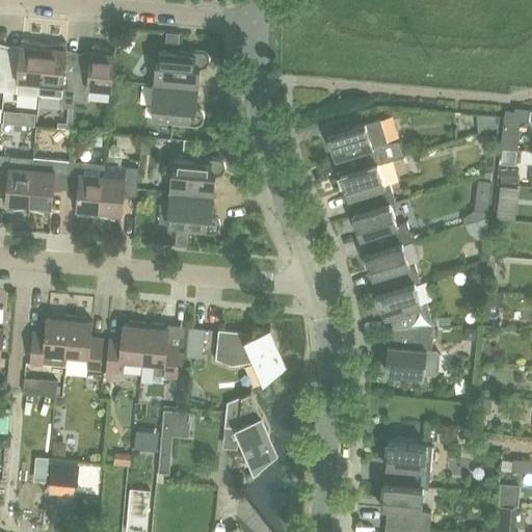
[(40,94),(41,82),(44,44),(22,38),(21,44),(19,65),(6,64),(4,90),(40,94)]
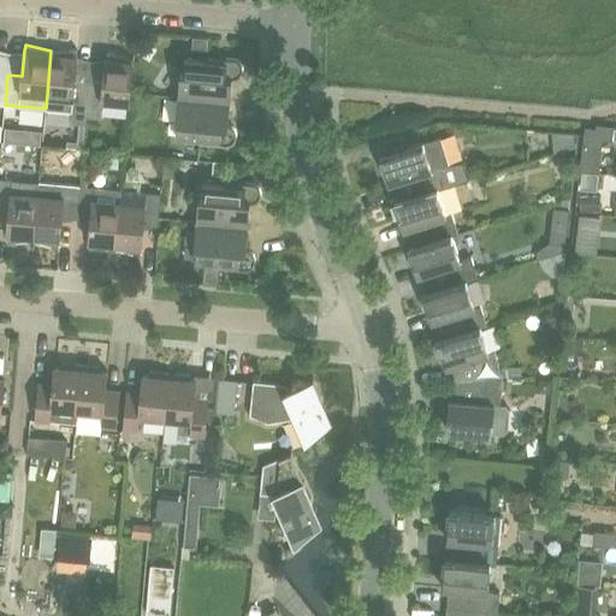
[(75,81),(76,75),(77,57),(77,48),(51,51),(47,95),(46,108),(72,111),(71,123),(86,124),(87,112),(89,82),(75,81)]
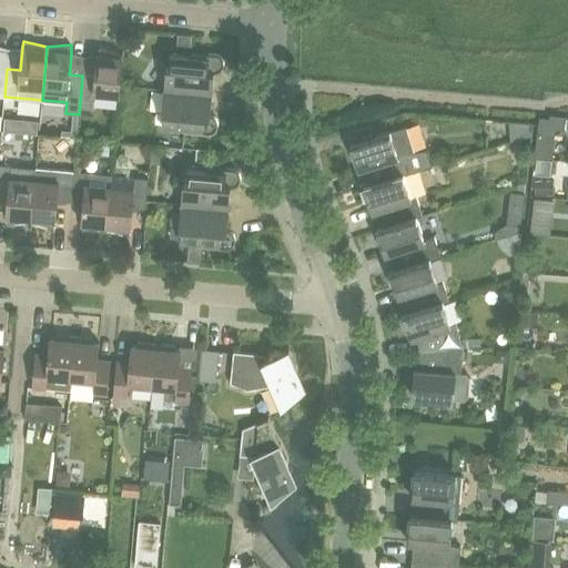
[(95,77),(82,75),(80,103),(93,104),(94,93),(119,95),(123,54),(99,48),(98,54),(95,77)]
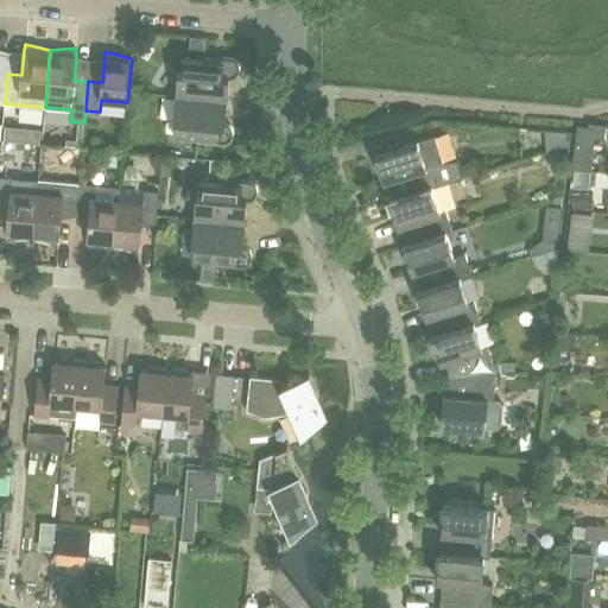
[(223,62),(204,61),(182,58),(181,71),(178,71),(176,95),(227,100),(229,77),(230,77),(233,77),(234,76),(236,75),(238,74),(239,73),(239,71),(240,69),(240,68),(240,65),(239,64),(239,63),(238,61),(236,59),(235,59),(233,58),(232,58),(223,57),(223,62)]
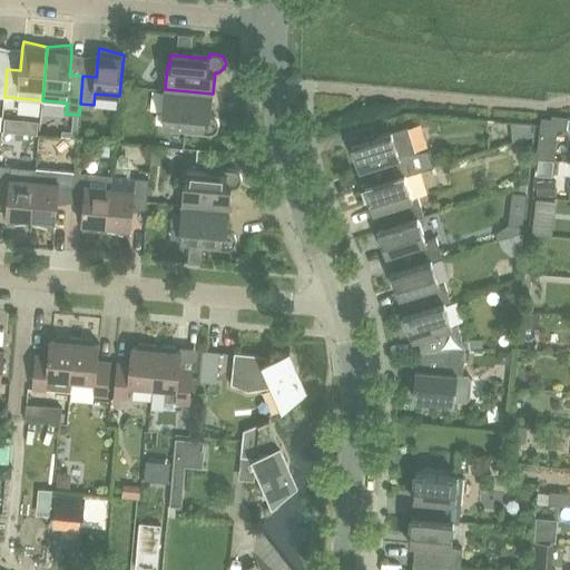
[(210,116),(213,94),(165,89),(163,112),(166,112),(165,125),(203,128),(203,133),(209,134),(210,134),(213,134),(214,133),(216,131),(217,130),(218,129),(218,128),(219,126),(219,125),(219,123),(218,121),(218,120),(217,118),(216,117),(215,117),(213,116),(210,116)]
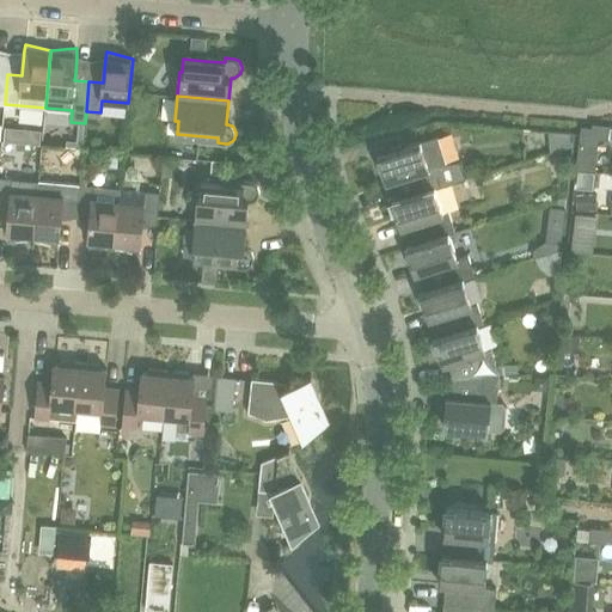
[(5,140),(16,141),(17,127),(6,127),(5,140)]
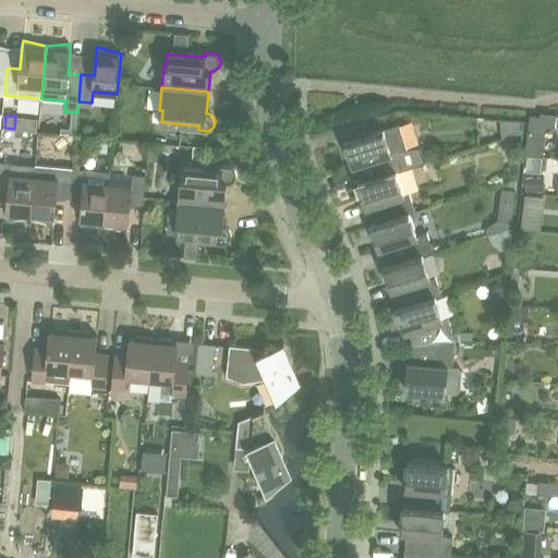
[(549,123),(545,123),(545,117),(531,116),(530,121),(528,121),(526,142),(548,144),(549,123)]
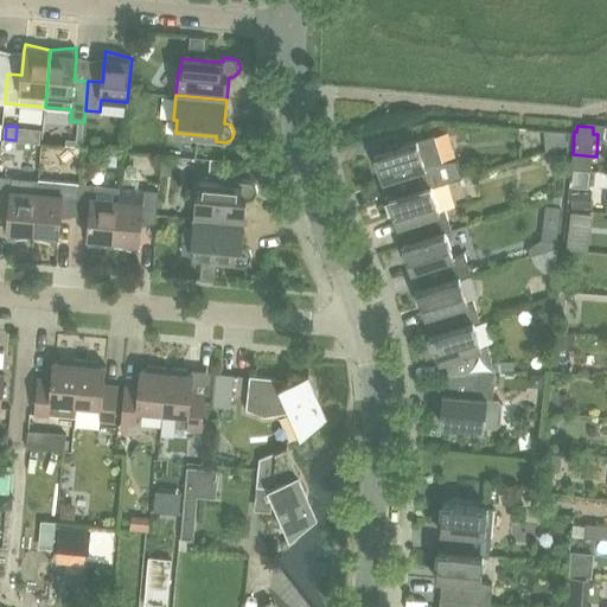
[(569,145),(570,136),(570,132),(544,129),(545,151),(569,145)]
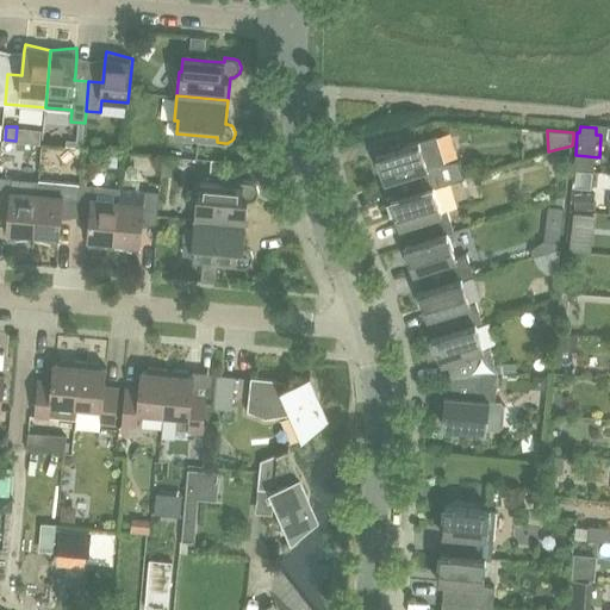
[(390,180),(396,198),(434,186),(434,187),(465,178),(460,165),(444,163),(436,135),(377,154),(385,181),(390,180)]
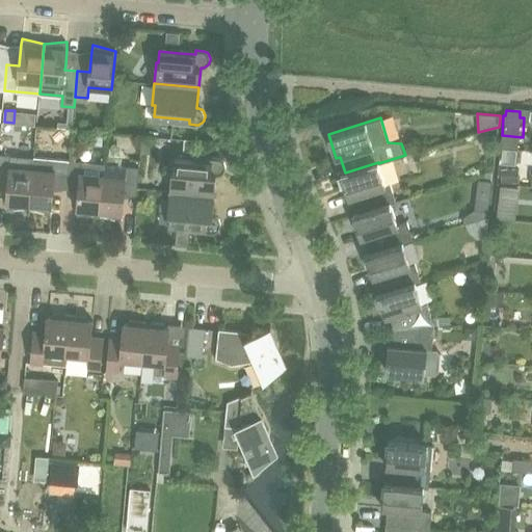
[(197,139),(184,139),(183,151),(196,152),(197,139)]
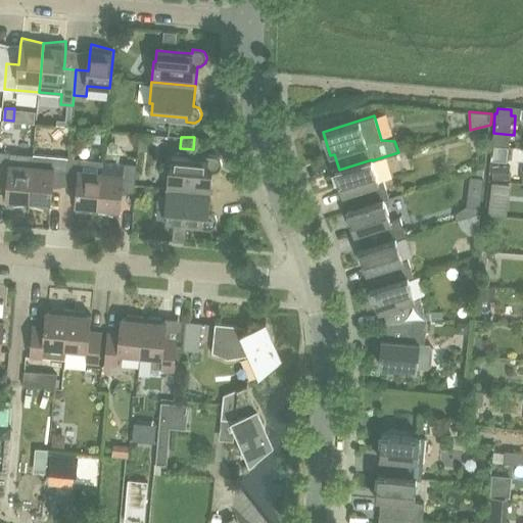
[(11,152),(0,150),(0,177),(8,178),(6,198),(6,204),(29,202),(32,165),(10,163),(11,152)]
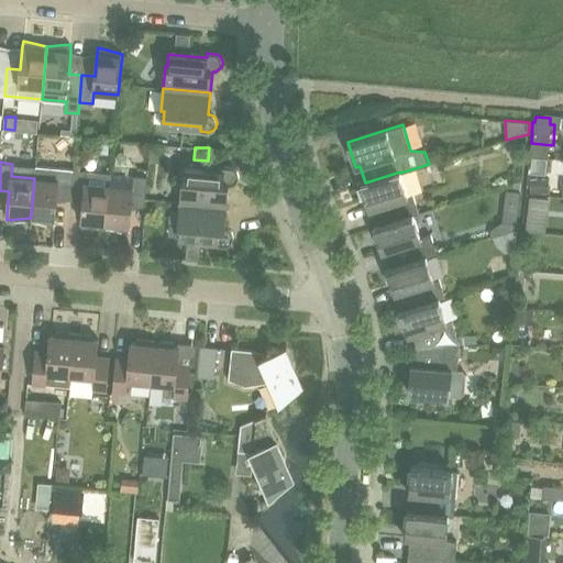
[(35,166),(34,178),(31,218),(54,224),(55,219),(57,202),(57,196),(70,197),(73,169),(59,168),(35,166)]
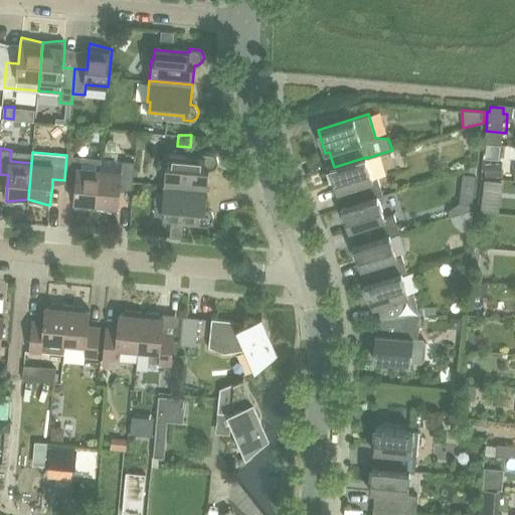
[(204,156),(188,155),(170,153),(169,165),(166,164),(164,185),(207,189),(209,169),(211,169),(212,169),(213,169),(215,168),(216,167),(217,166),(217,164),(218,163),(218,161),(218,160),(218,158),(217,157),(216,156),(215,155),(214,154),(212,153),(211,153),(204,152),(204,156)]
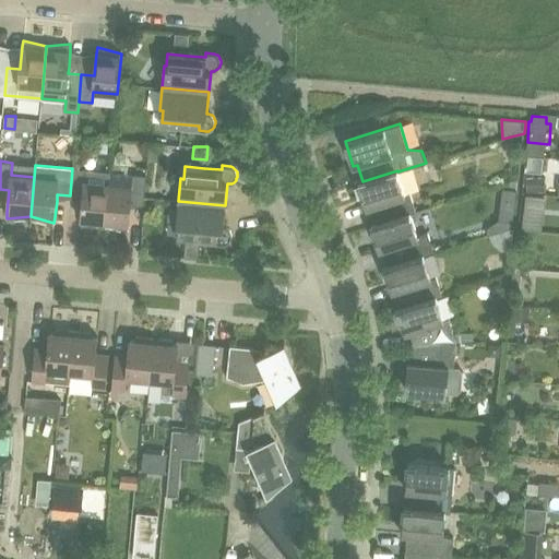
[(109,171),(85,169),(72,168),(70,195),(83,197),(81,219),(81,226),(105,224),(108,183),(109,171)]
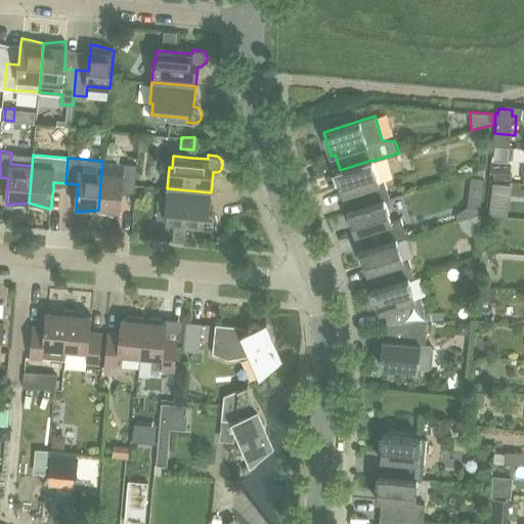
[(373,160),(340,170),(336,171),(343,194),(347,193),(352,209),(385,199),(385,200),(390,199),(385,180),(380,182),(373,161),(373,160)]
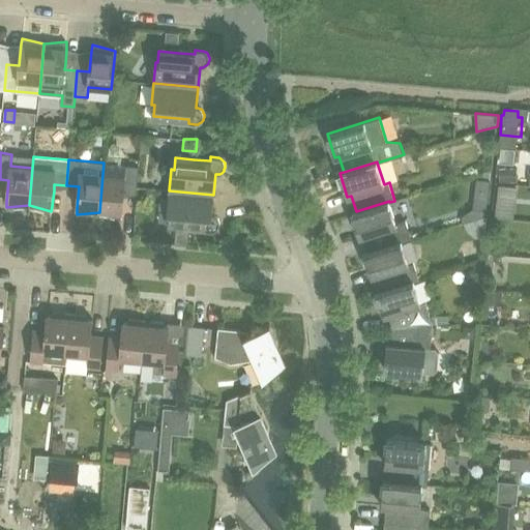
[(125,176),(102,174),(99,212),(120,218),(122,212),(124,190),(137,192),(139,166),(126,165),(125,176)]
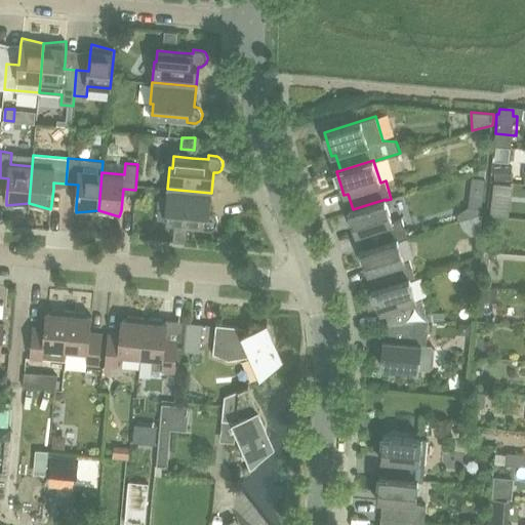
[(512,165),(494,166),(495,179),(512,179),(512,165)]
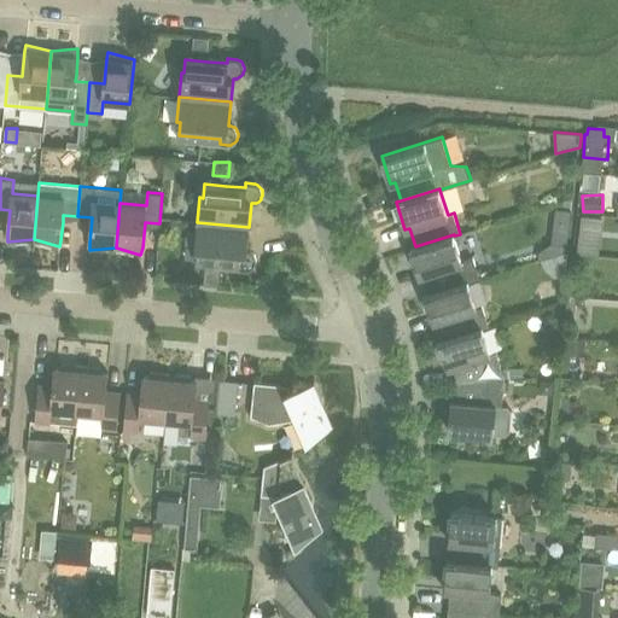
[(554,209),(553,222),(570,225),(571,211),(566,210),(554,209)]
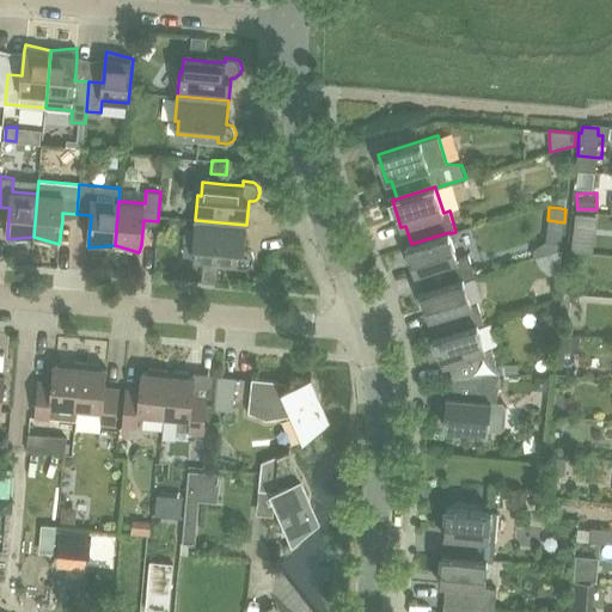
[(237,262),(236,267),(243,267),(245,267),(246,267),(249,267),(250,265),(251,264),(252,263),(254,261),(254,259),(254,257),(254,256),(254,254),(252,252),(251,251),(250,250),(249,249),(248,248),(245,248),(246,225),(195,220),(194,245),(196,245),(195,258),(203,259),(201,282),(216,283),(218,265),(218,261),(237,262)]
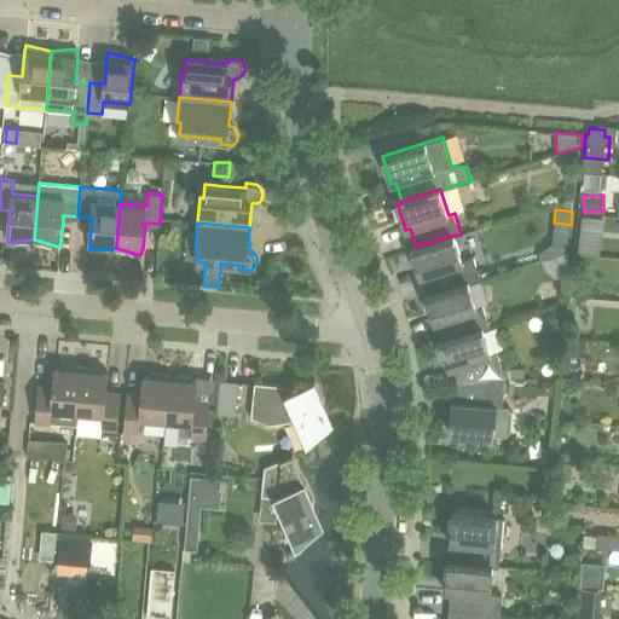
[(424,275),(431,293),(468,281),(469,282),(480,279),(474,258),(462,261),(455,236),(455,235),(416,247),(411,248),(420,277),(424,275)]
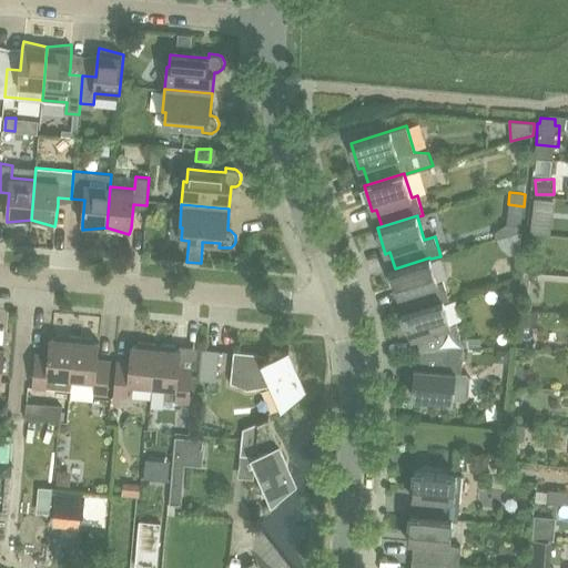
[(437,282),(430,259),(429,257),(395,269),(391,271),(398,296),(403,295),(408,311),(443,301),(444,302),(449,300),(443,281),(437,282)]
